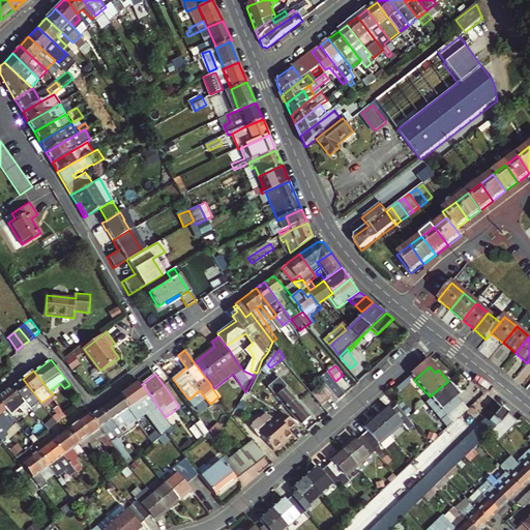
[(265,382),(302,425),(310,419),(281,385),(283,384),(274,374),(265,382)]
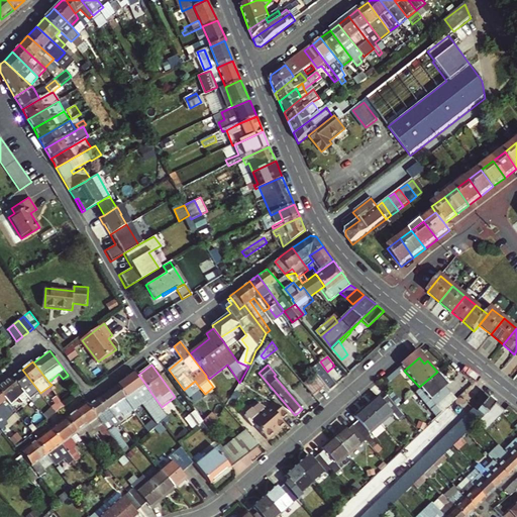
[(325,385),(329,391),(336,385),(323,366),(315,372),(317,374),(325,385)]
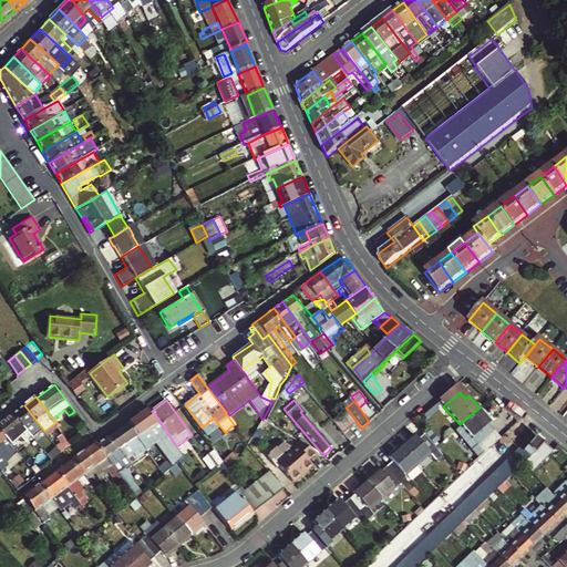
[(44,431),(24,405),(12,414),(26,431),(35,423),(40,429),(38,431),(43,436),(47,433),(44,431)]
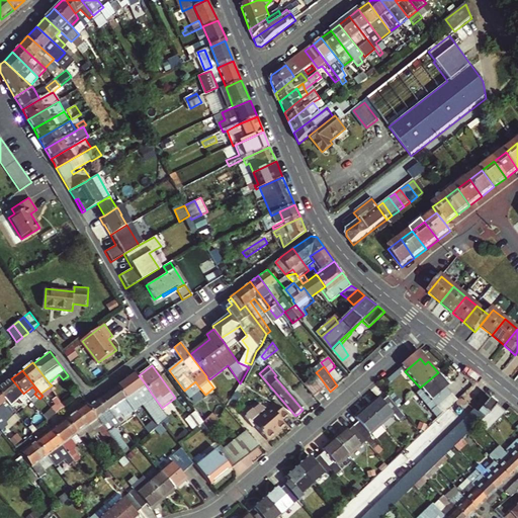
[(137,371),(115,387),(124,400),(134,411),(142,405),(152,419),(156,425),(167,415),(162,408),(151,393),(146,384),(139,375),(137,371)]
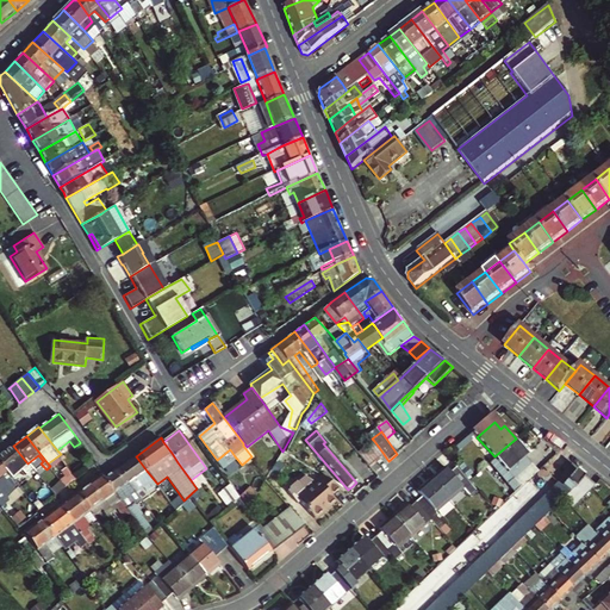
[(528,452),(516,439),(495,456),(490,461),(508,483),(514,478),(530,462),(523,455),(528,452)]
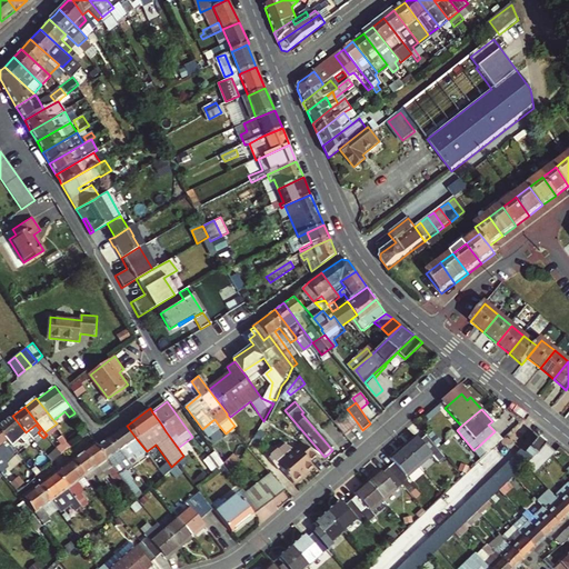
[(349,411),(335,421),(345,435),(358,423),(349,411)]
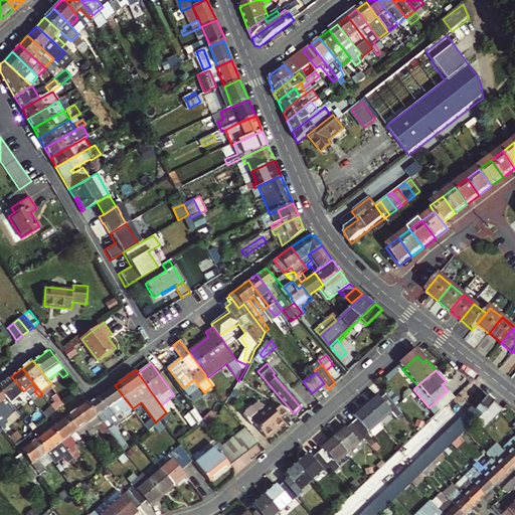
[(11,376),(0,384),(0,391),(9,403),(16,398),(12,393),(14,391),(30,411),(35,407),(23,391),(11,376)]
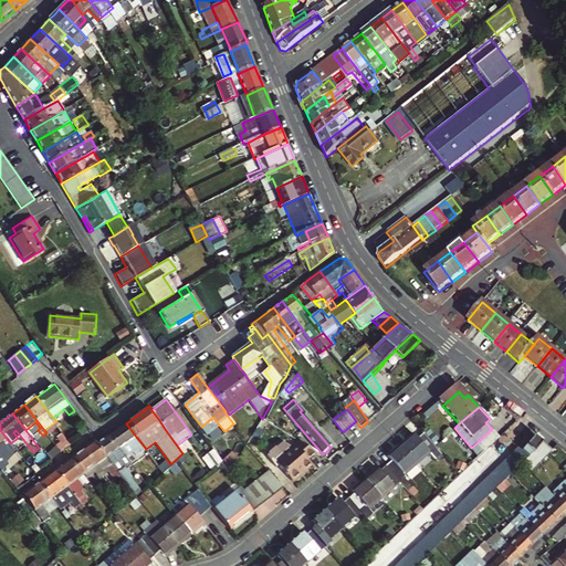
[(213,417),(201,427),(206,432),(218,423),(213,417)]
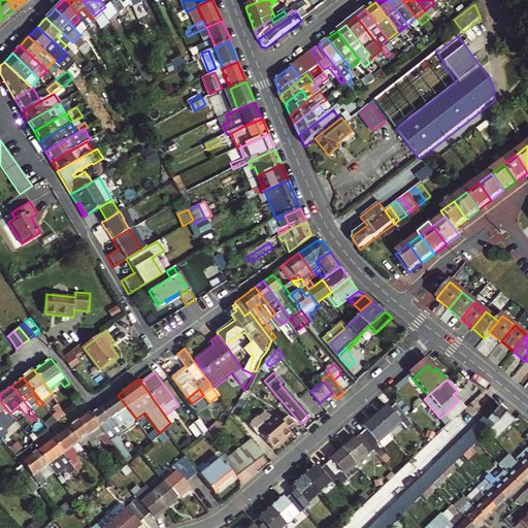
[(55,396),(53,393),(41,401),(43,403),(44,404),(55,396)]
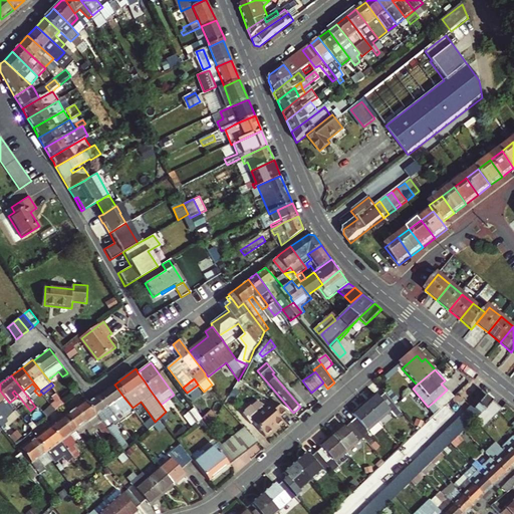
[(123,397),(114,384),(100,395),(109,408),(115,416),(122,411),(124,414),(133,408),(123,397)]
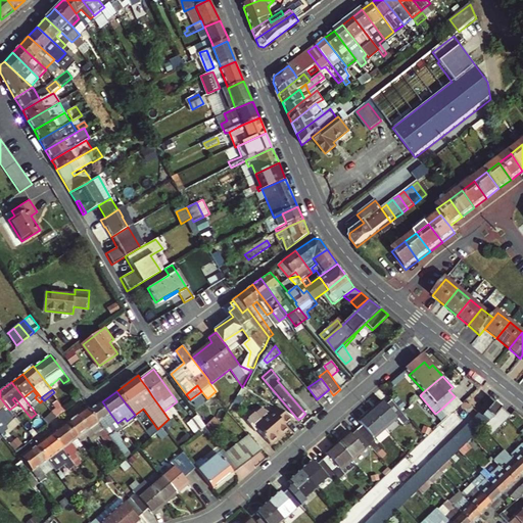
[(9,410),(0,397),(0,413),(4,411),(8,416),(11,414),(9,410)]
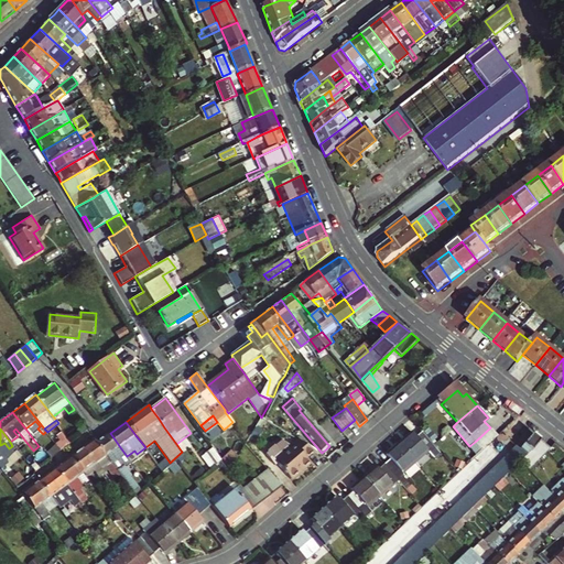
[(410,430),(398,442),(413,459),(433,442),(421,429),(414,435),(410,430)]
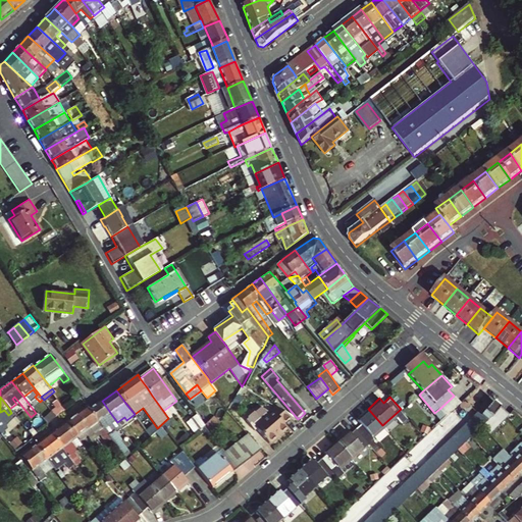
[(67,409),(59,399),(53,404),(56,407),(52,410),(57,417),(61,414),(67,409)]
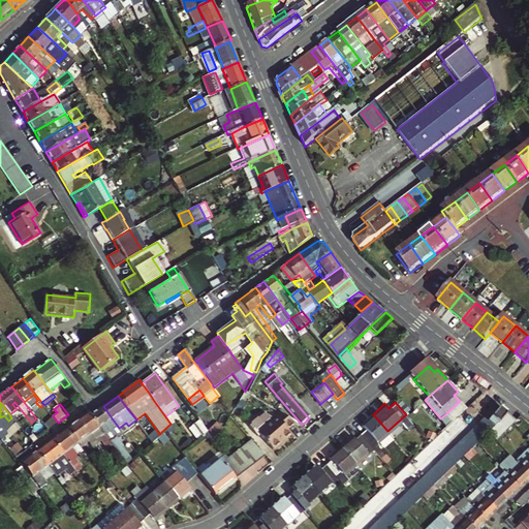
[(113,419),(103,406),(91,415),(100,428),(113,419)]
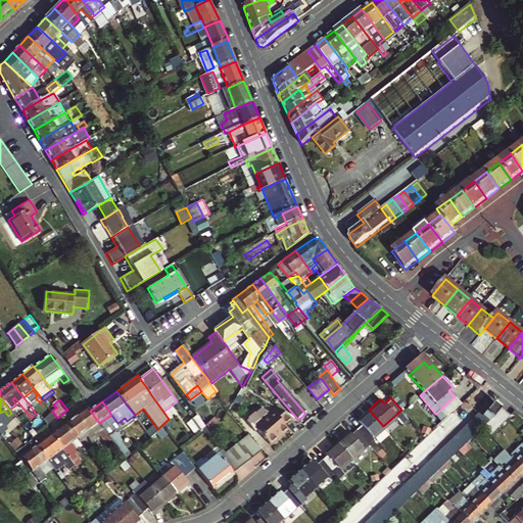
[(494,402),(488,411),(494,416),(502,408),(494,402)]
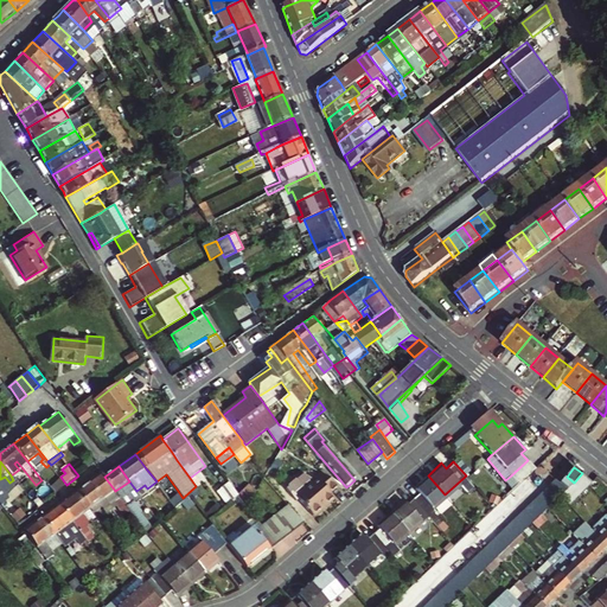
[(295,493),(313,513),(333,496),(330,492),(339,484),(320,472),(295,493)]
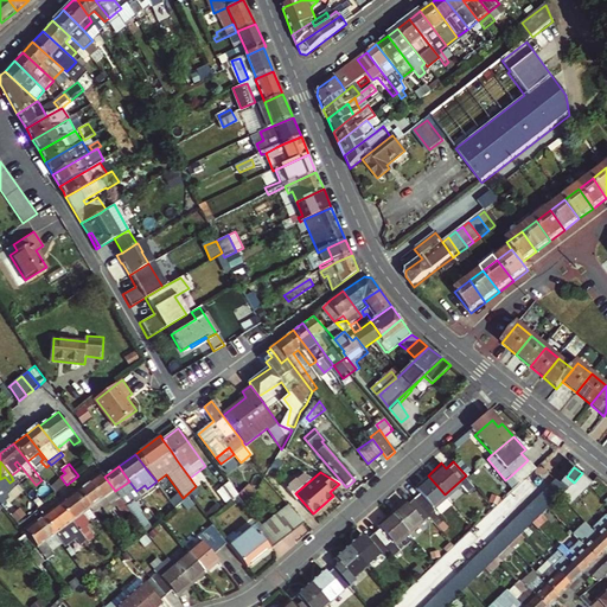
[(104,477),(102,473),(78,491),(91,509),(115,491),(104,477)]
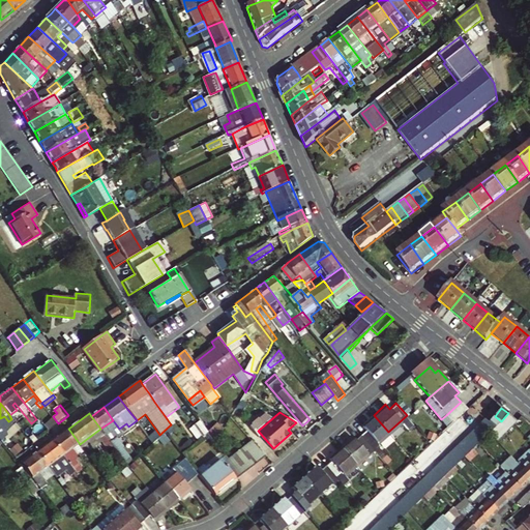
[(495,440),(512,423),(517,419),(508,413),(501,421),(495,428),(489,434),(495,440)]
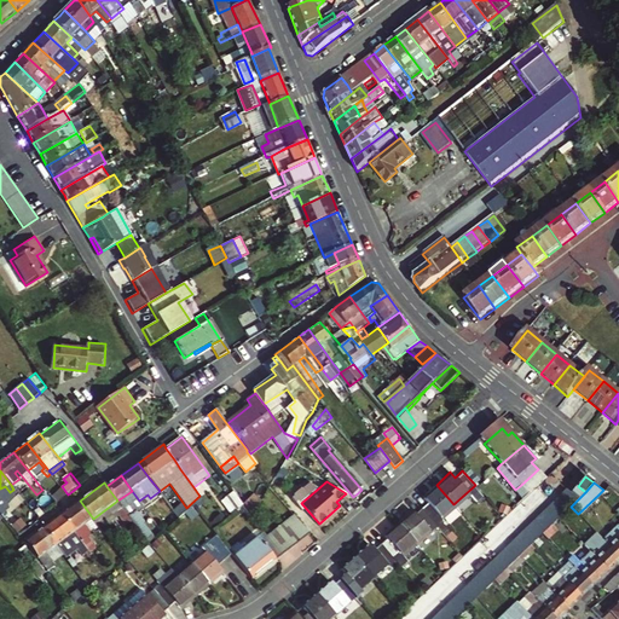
[(440,516),(453,504),(437,485),(423,496),(427,501),(420,507),(435,525),(443,519),(440,516)]
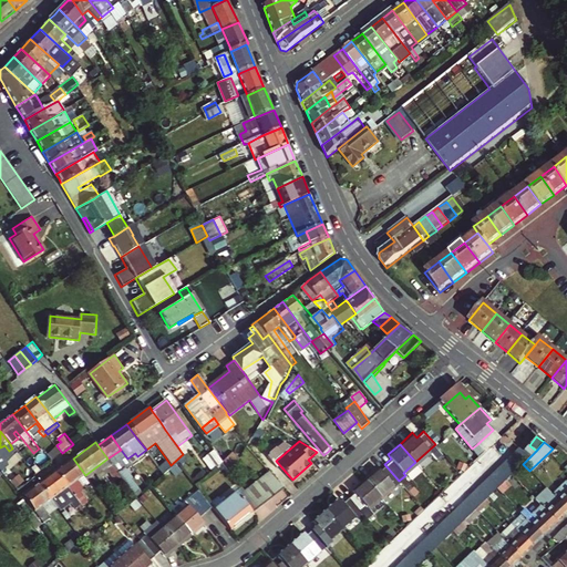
[(232,473),(245,452),(240,445),(223,461),(224,462),(232,473)]
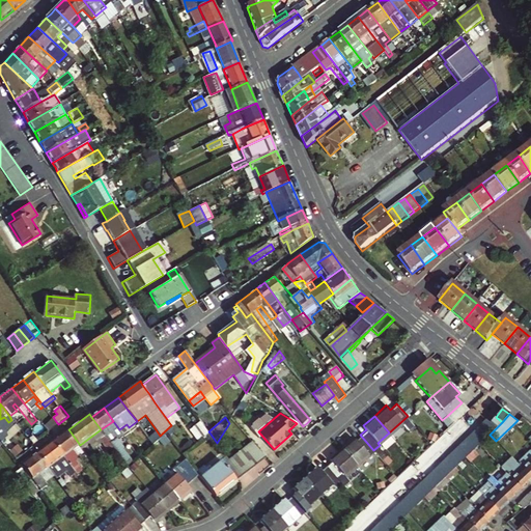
[(491,424),(485,419),(369,530),(389,530),(398,523),(409,512),(424,497),(435,487),(445,477),(454,468),(465,458),(479,445),(490,435),(496,428),(491,424)]
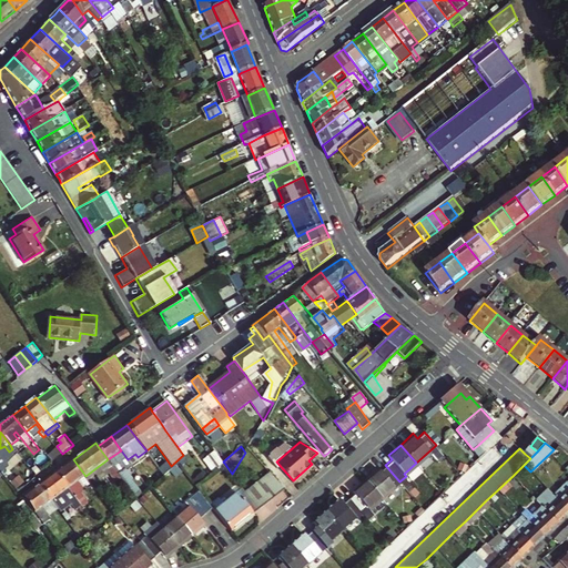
[(132,465),(128,459),(121,450),(108,459),(119,475),(124,472),(132,465)]
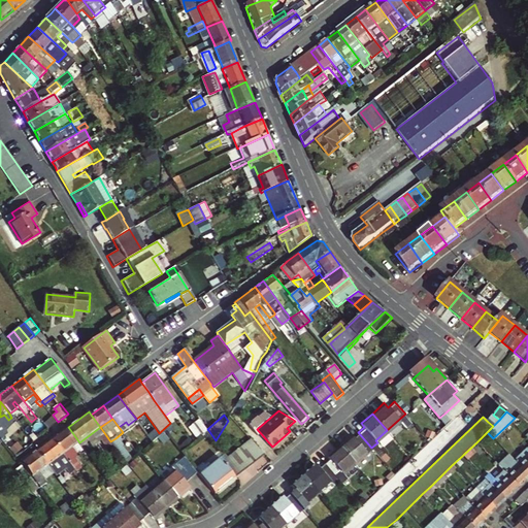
[(200,420),(193,426),(200,436),(208,430),(207,429),(200,420)]
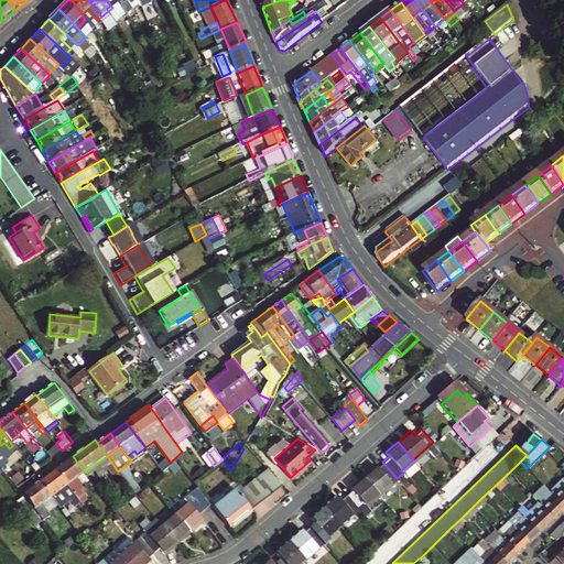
[(22,458),(17,451),(13,453),(19,461),(22,458)]
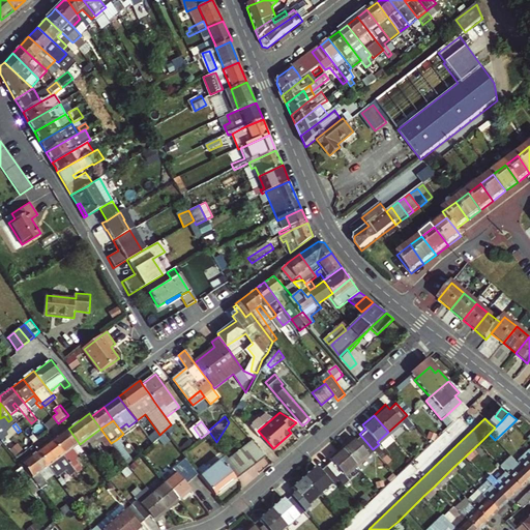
[(195,436),(179,448),(182,452),(201,438),(194,428),(190,430),(195,436)]
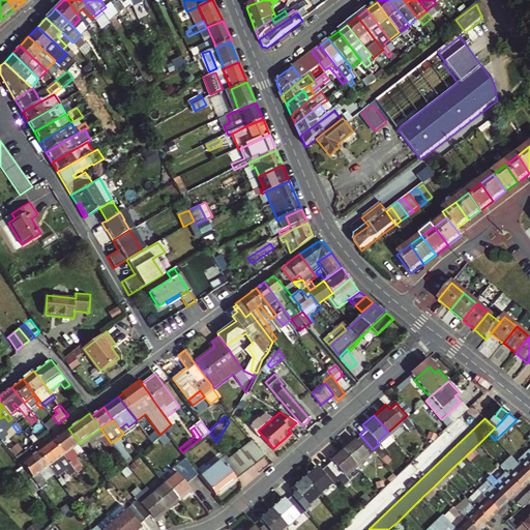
[(80,444),(68,429),(53,440),(64,455),(66,458),(71,465),(80,459),(72,449),(80,444)]
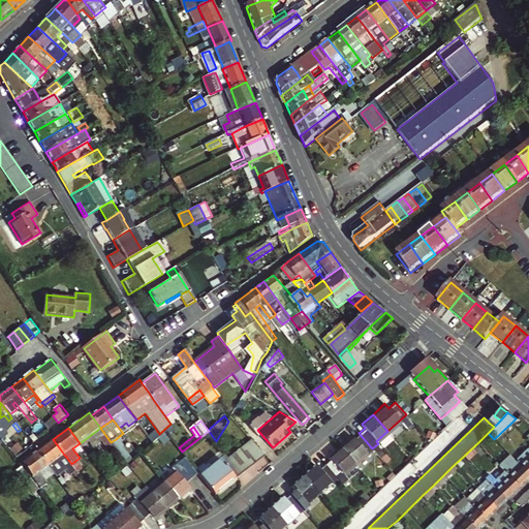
[(155,428),(147,434),(152,440),(159,434),(155,428)]
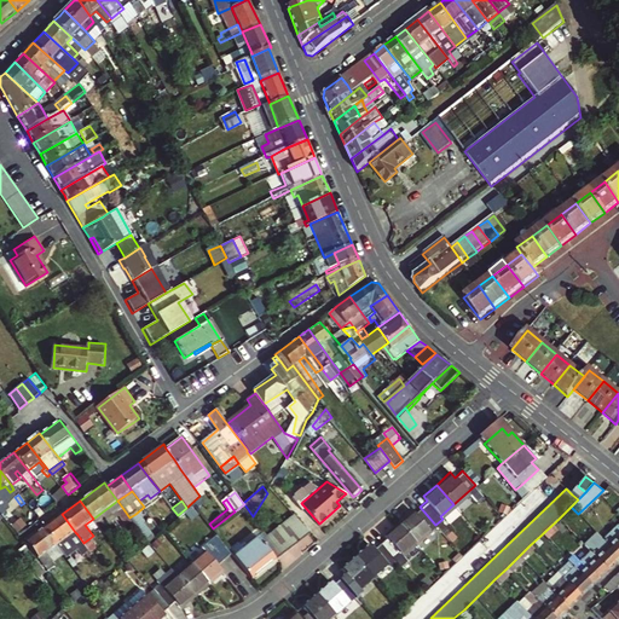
[(415,543),(435,525),(420,507),(414,513),(411,510),(397,522),(415,543)]
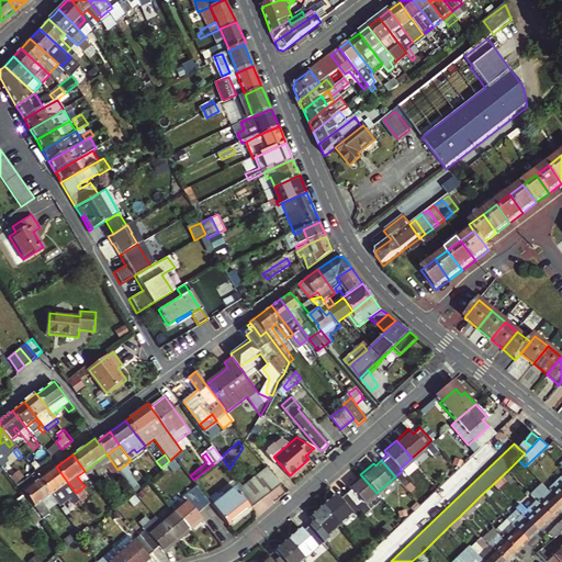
[(269,469),(266,464),(240,483),(244,487),(247,485),(259,503),(282,485),(269,469)]
